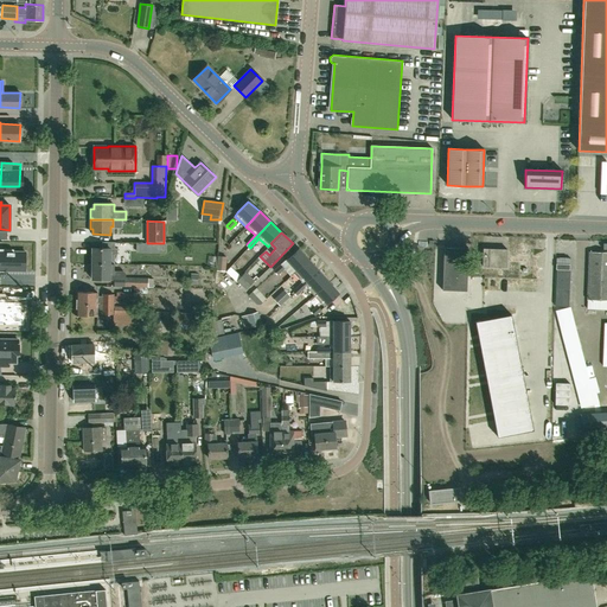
[(121,251),(138,253),(138,243),(119,242),(102,242),(102,248),(93,248),(93,264),(114,264),(115,256),(120,256),(121,251)]
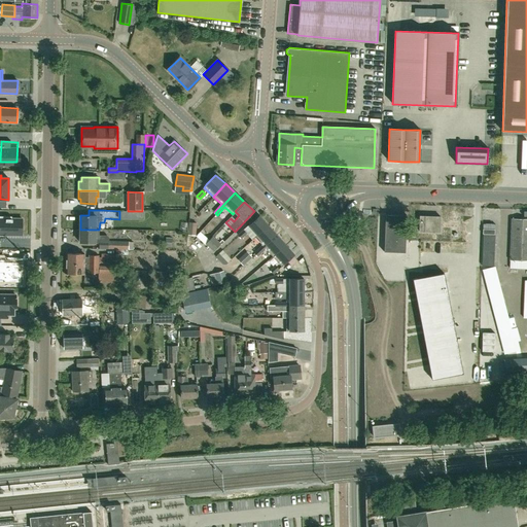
[(136,211),(127,211),(119,211),(119,219),(136,219),(142,219),(142,211),(136,211)]
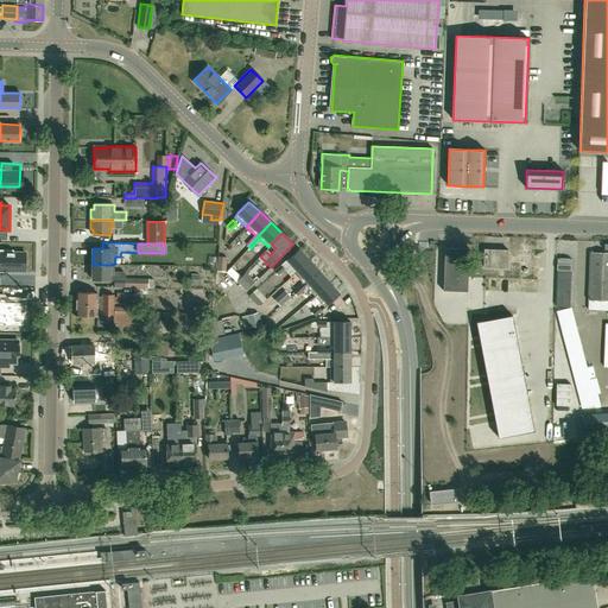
[(467,291),(469,248),(445,247),(443,290),(467,291)]
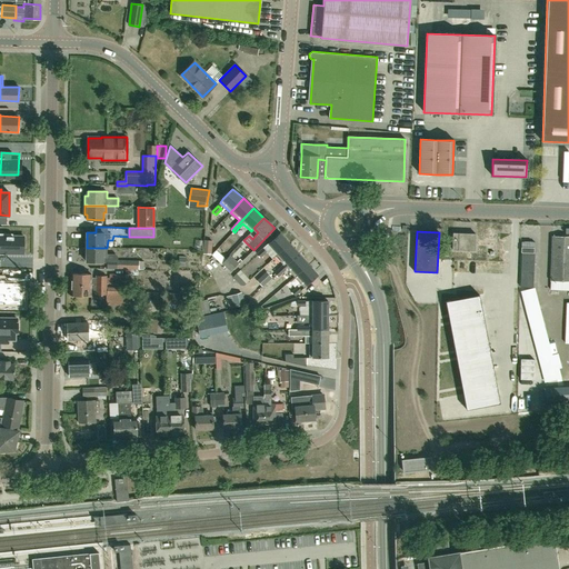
[(0,232),(0,250),(18,251),(19,233),(0,232)]
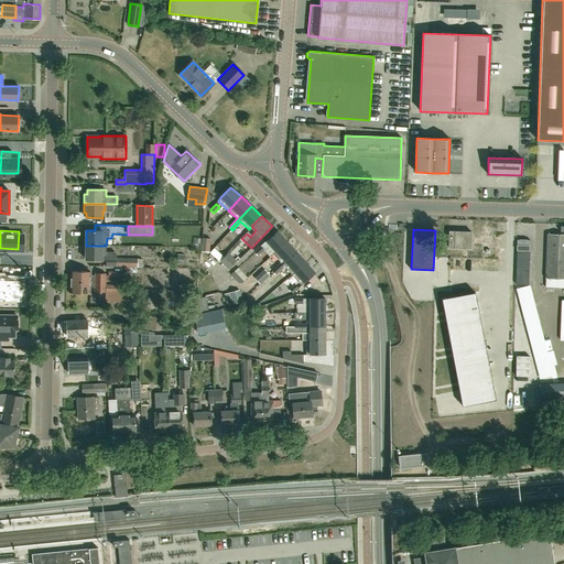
[(266,241),(260,247),(263,250),(270,257),(273,253),(275,251),(286,241),(277,231),(266,241)]
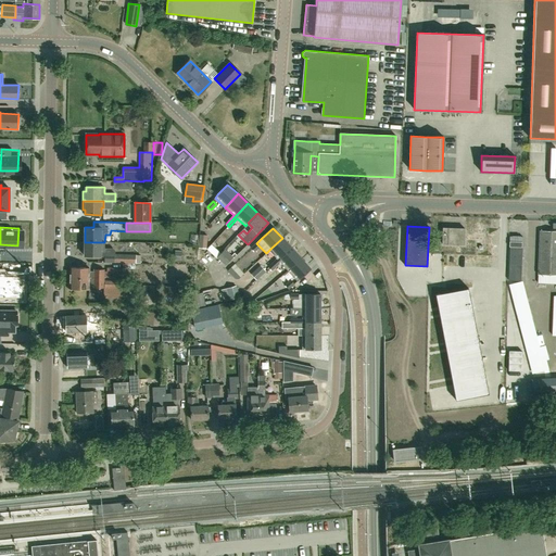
[(464,245),(465,228),(442,228),(442,244),(464,245)]
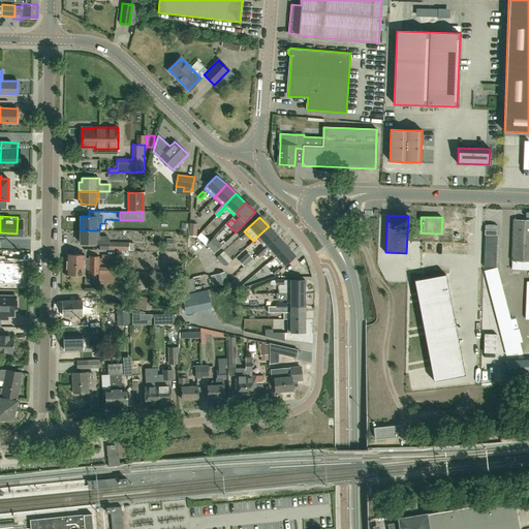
[(528,261),(528,219),(514,219),(511,261),(528,261)]
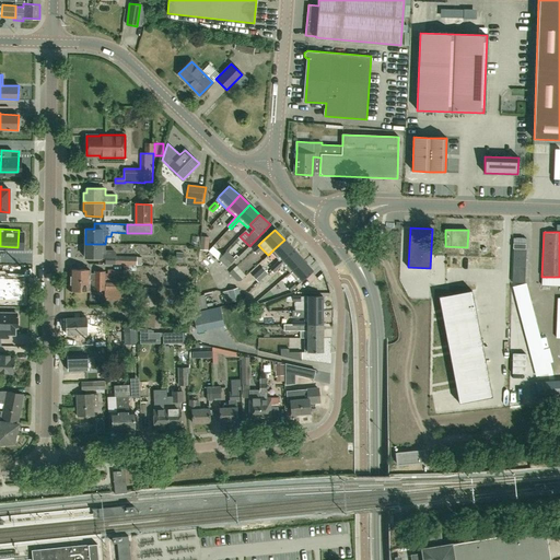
[(208,251),(209,237),(200,236),(199,249),(208,251)]
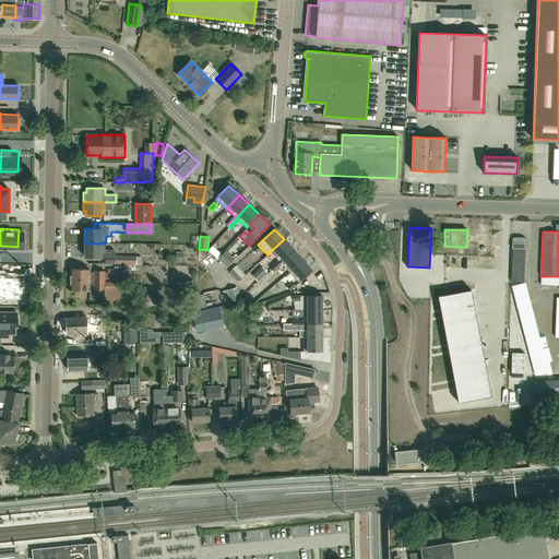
[(278,260),(270,268),(272,270),(294,250),(284,239),(273,249),(271,251),(278,260)]
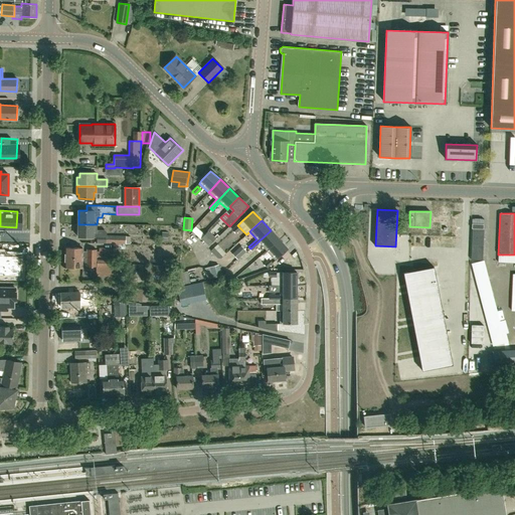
[(97,229),(97,224),(78,224),(78,237),(94,237),(97,237),(97,243),(126,243),(130,243),(130,236),(126,236),(107,235),(107,231),(105,229),(97,229)]
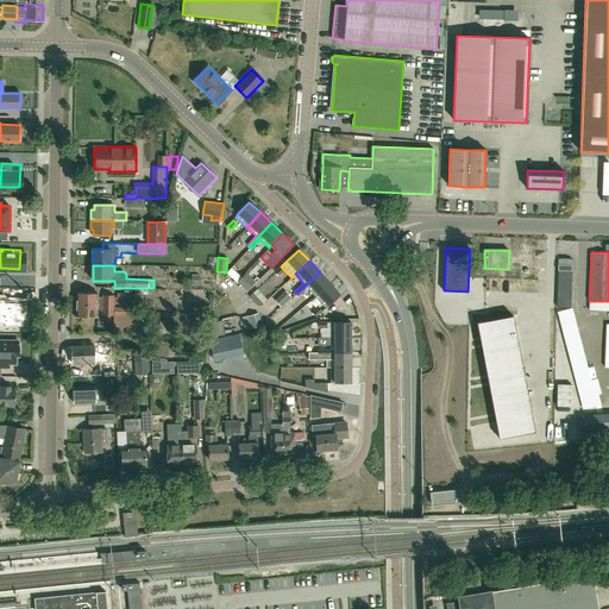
[(278,276),(284,270),(281,267),(275,271),(278,276)]
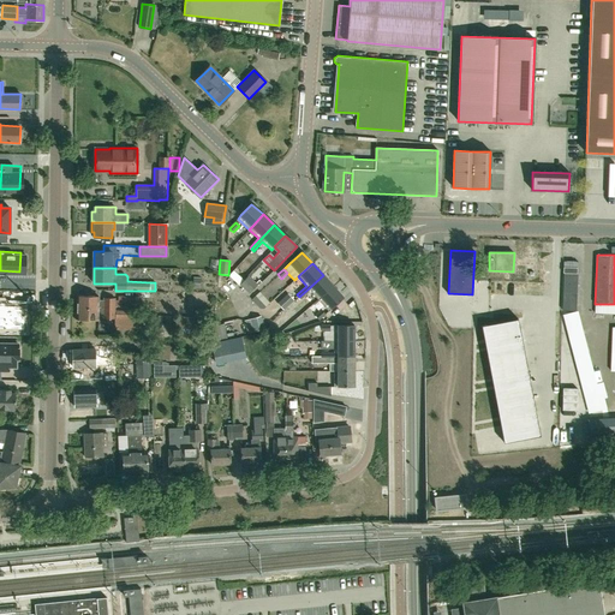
[(562,310),(577,311),(578,274),(563,273),(562,310)]
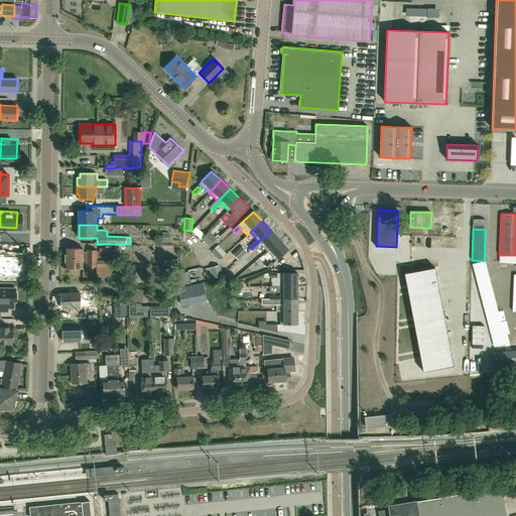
[(271,231),(251,249),(252,251),(260,244),(267,251),(269,249),(279,240),(271,231)]
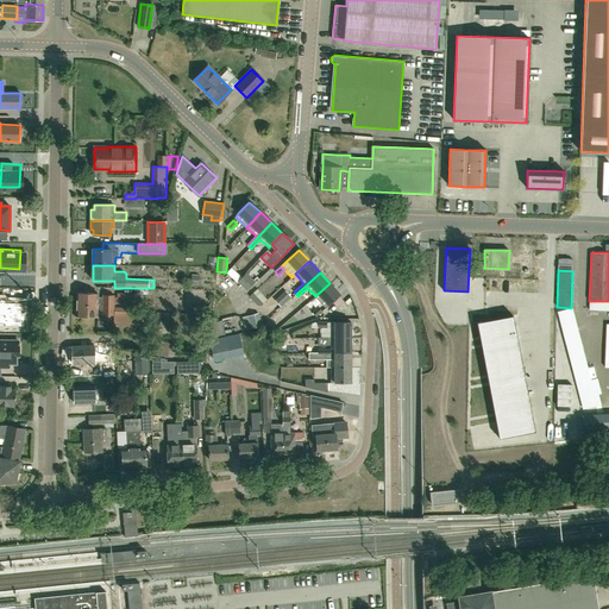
[(246,292),(255,283),(252,281),(245,274),(238,283),(246,292)]
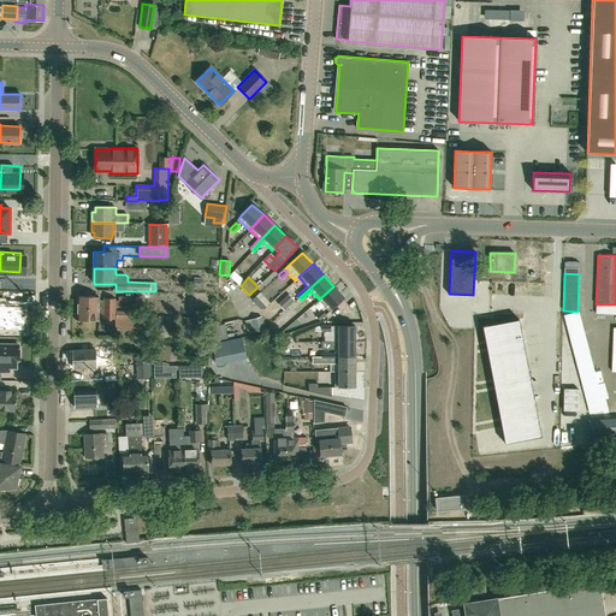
[(545,283),(497,283),(497,314),(516,315),(516,290),(545,290),(545,283)]
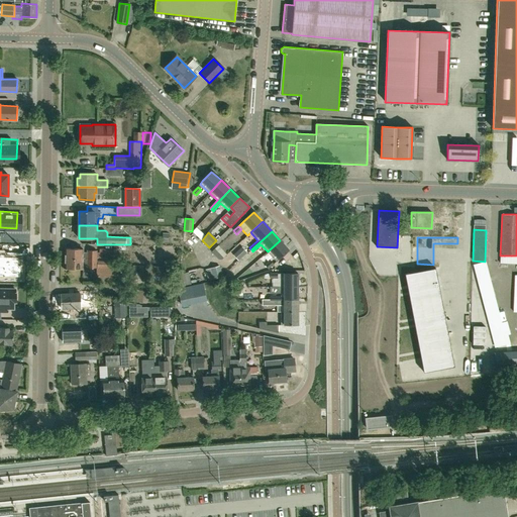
[(270,249),(268,251),(276,262),(279,259),(289,249),(280,240),(270,249)]
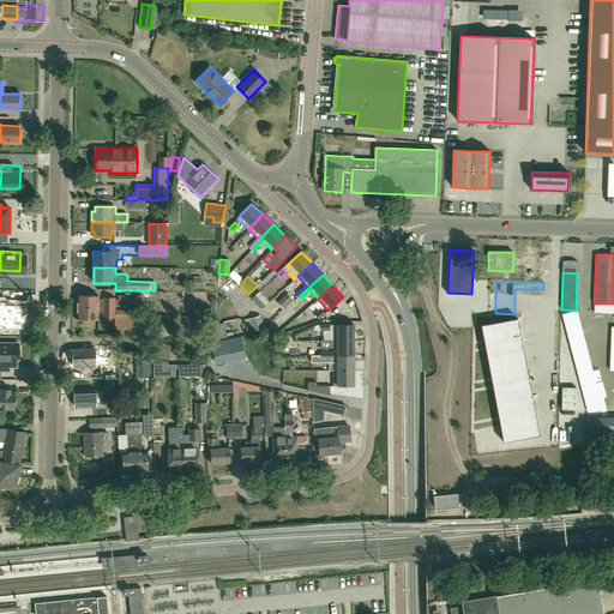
[(283,309),(294,300),(287,293),(277,302),(283,309)]
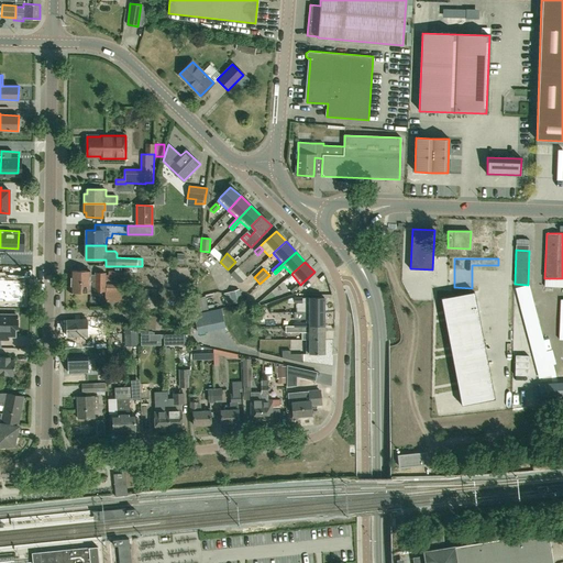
[(95,275),(89,275),(89,271),(72,271),(72,282),(105,283),(106,273),(95,273),(95,275)]
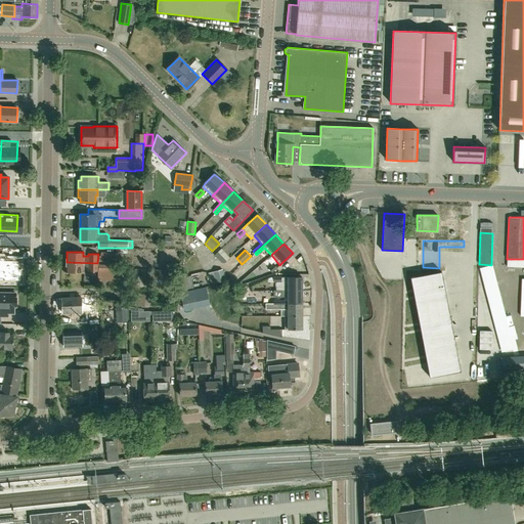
[(224,263),(226,261),(223,257),(218,252),(214,256),(221,263),(224,263)]
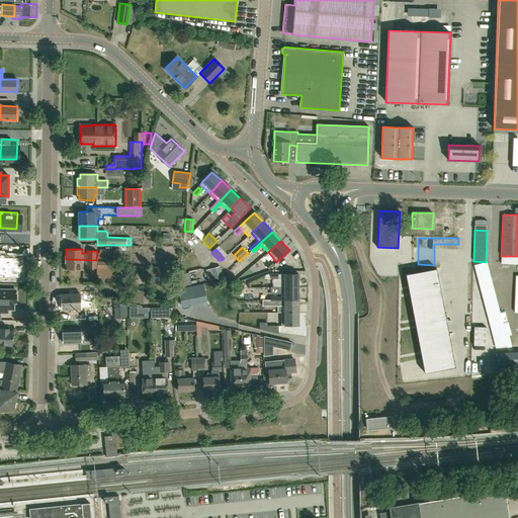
[(116,254),(104,253),(104,261),(116,262),(116,254)]
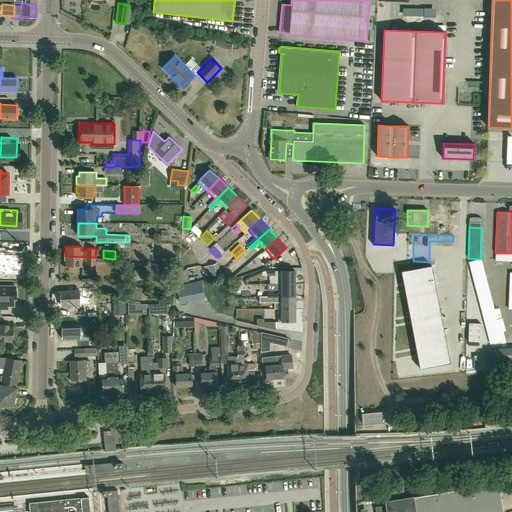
[(102,265),(103,258),(95,258),(95,257),(65,256),(65,266),(81,266),(81,263),(86,263),(86,265),(95,265),(102,265)]
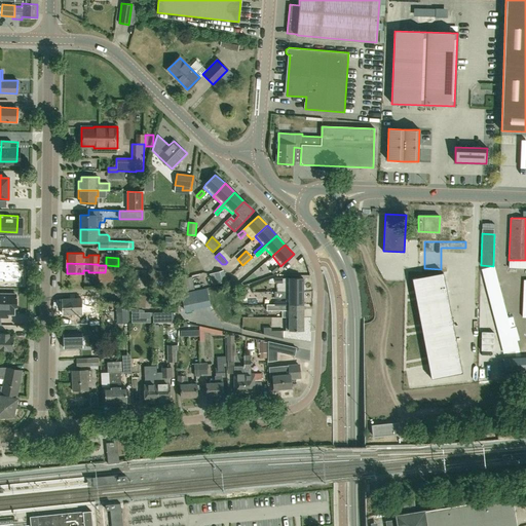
[(0,279),(17,280),(19,268),(15,268),(15,266),(0,265),(0,279)]
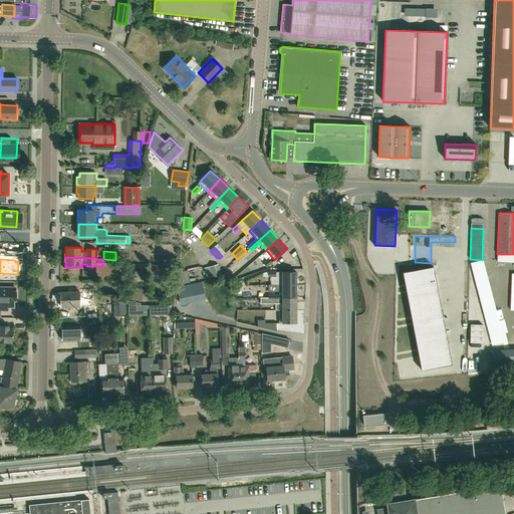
[(482,307),(493,348),(505,345),(493,301),(482,260),(471,263),(475,279),(482,307)]
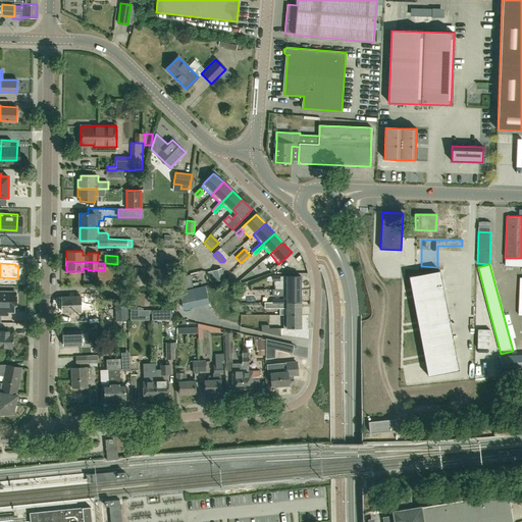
[(119,278),(119,268),(105,268),(105,279),(114,279),(114,278),(119,278)]
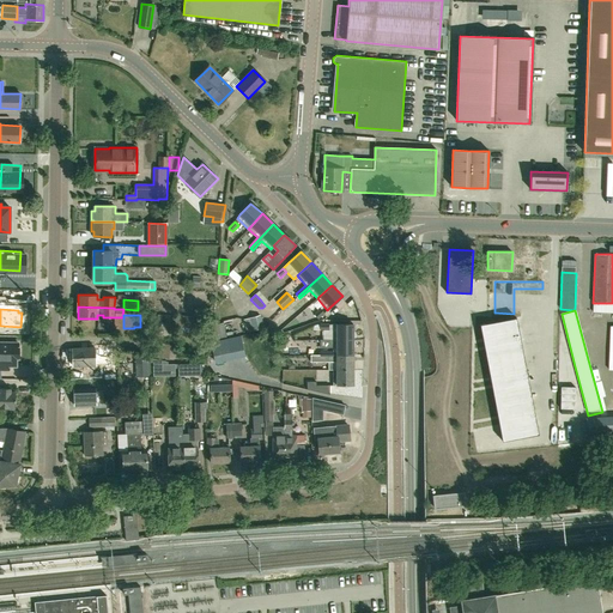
[(194,328),(195,317),(175,315),(174,327),(194,328)]
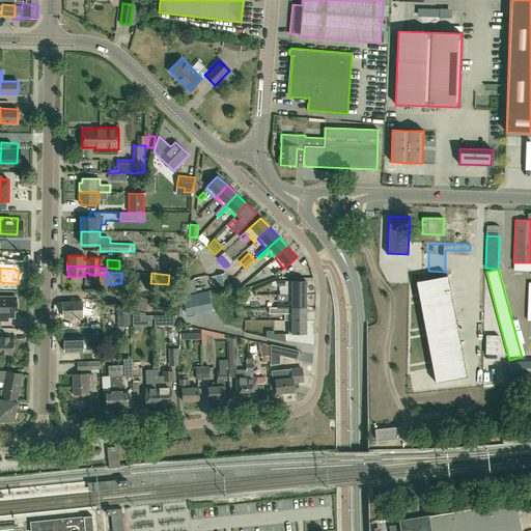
[(225,273),(216,275),(220,286),(228,284),(225,273)]
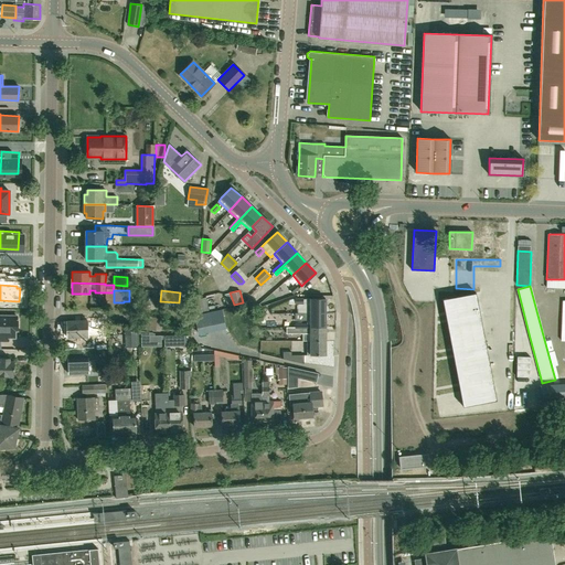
[(209,310),(205,297),(196,299),(199,312),(209,310)]
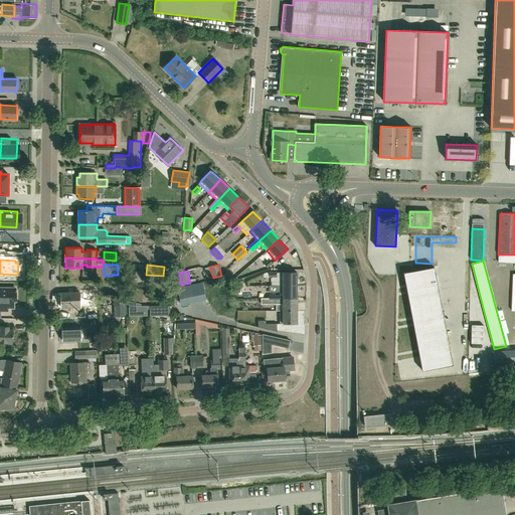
[(297,272),(280,272),(280,284),(297,284),(297,272)]
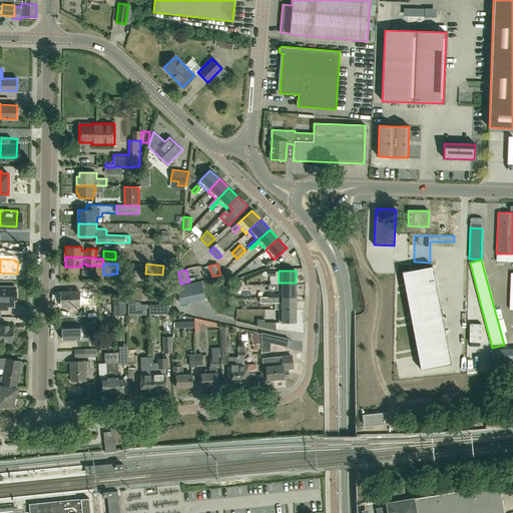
[(426,364),(454,356),(432,273),(403,280),(426,364)]
